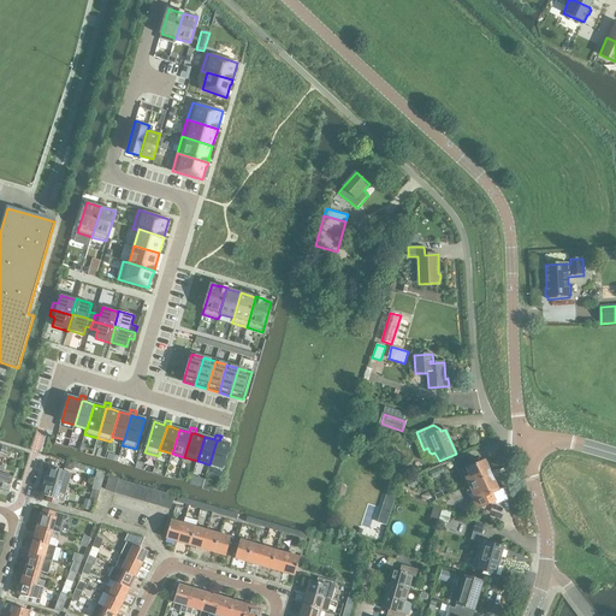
[(217,440),(209,465),(223,469),(230,444),(219,440),(217,440)]
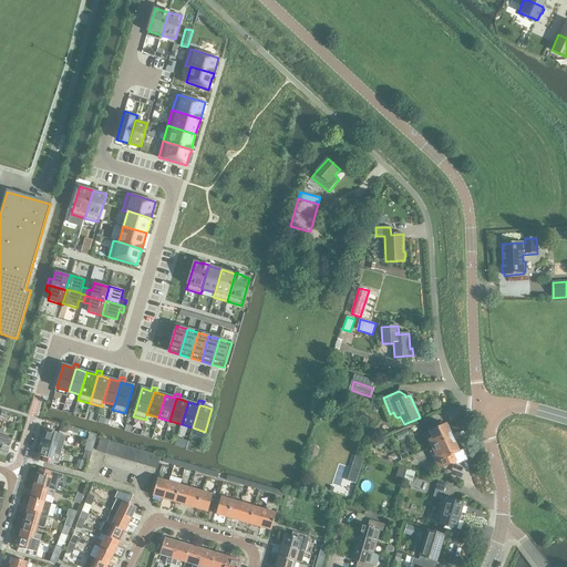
[(430,441),(432,447),(452,439),(446,425),(430,432),(433,439),(430,441)]
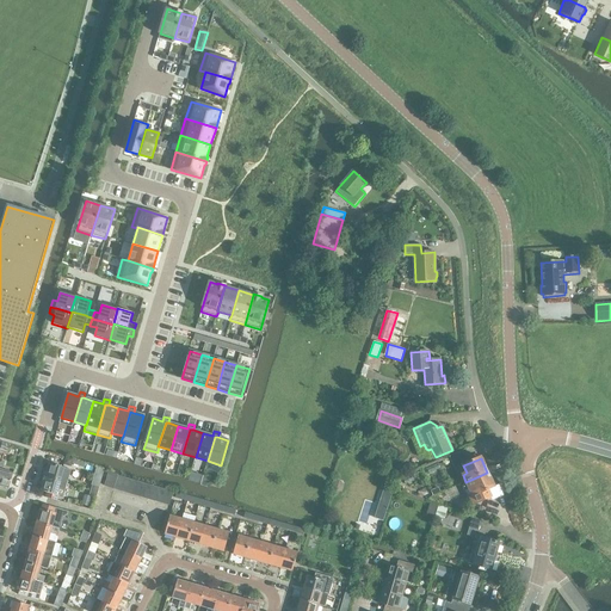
[(49,464),(45,477),(67,483),(69,477),(62,476),(65,468),(49,464)]
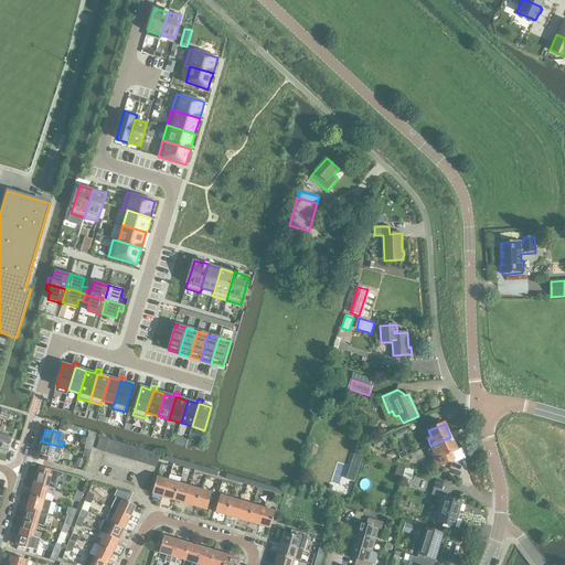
[(89,433),(84,449),(85,449),(92,451),(96,435),(89,433)]
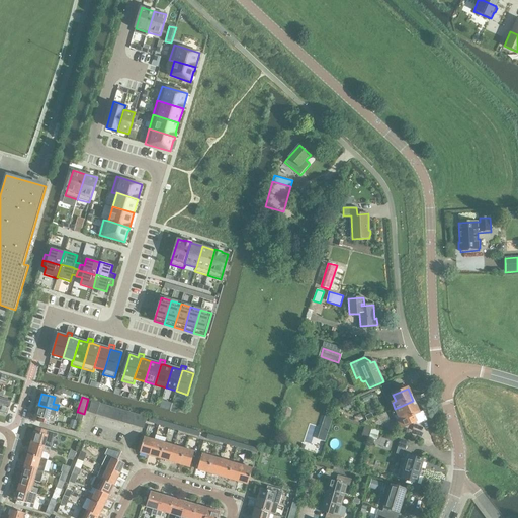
[(11,402),(0,398),(0,412),(7,415),(11,402)]
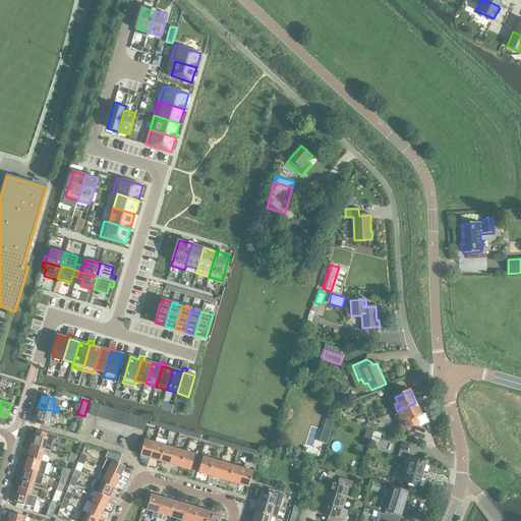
[(97,416),(101,406),(93,403),(90,414),(97,416)]
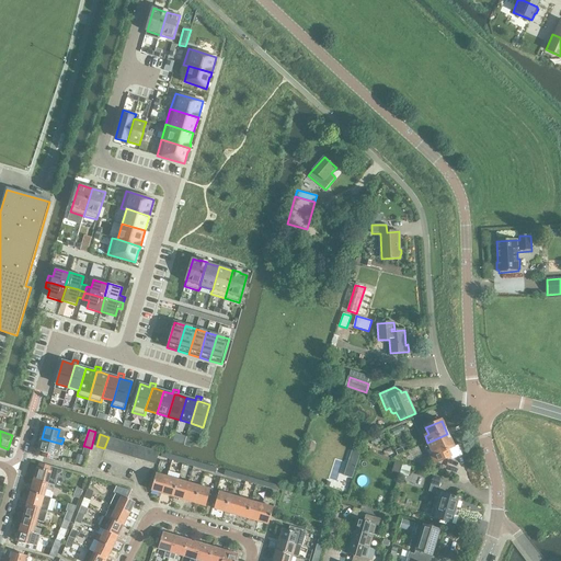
[(454,447),(447,434),(427,443),(430,447),(434,446),(437,454),(431,457),(435,464),(450,457),(447,449),(454,447)]
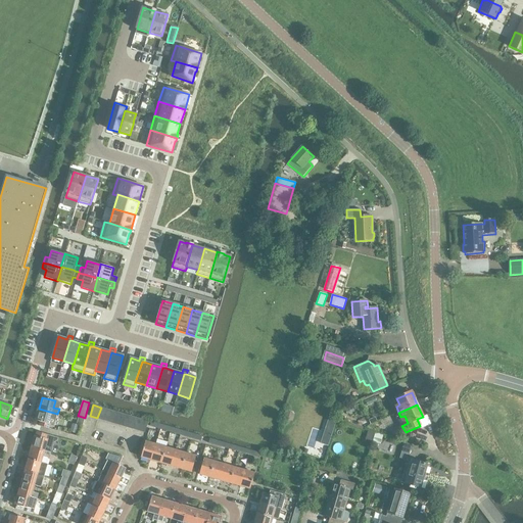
[(103,421),(106,409),(101,408),(97,418),(97,419),(103,421)]
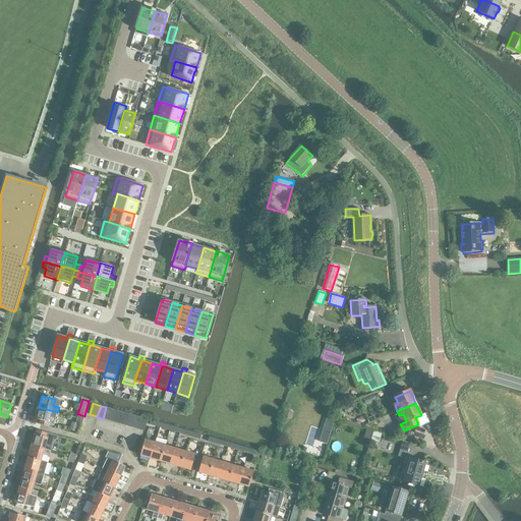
[(57,412),(39,407),(35,418),(40,420),(39,424),(49,427),(50,422),(49,421),(50,416),(56,417),(57,412)]
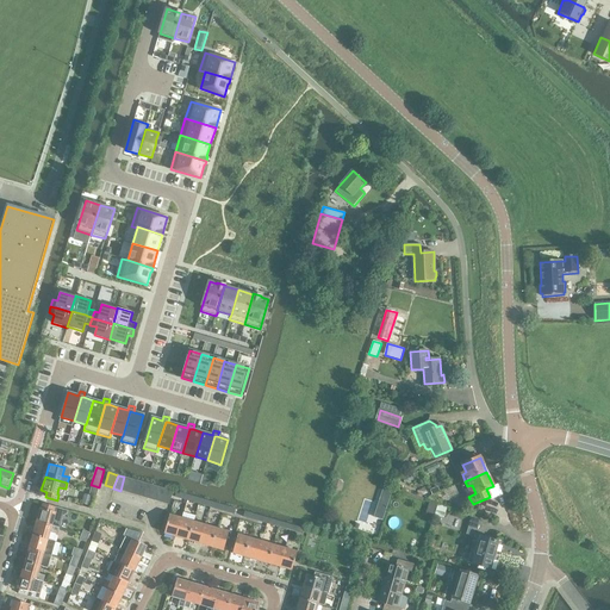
[(128,492),(131,479),(124,477),(120,491),(128,492)]
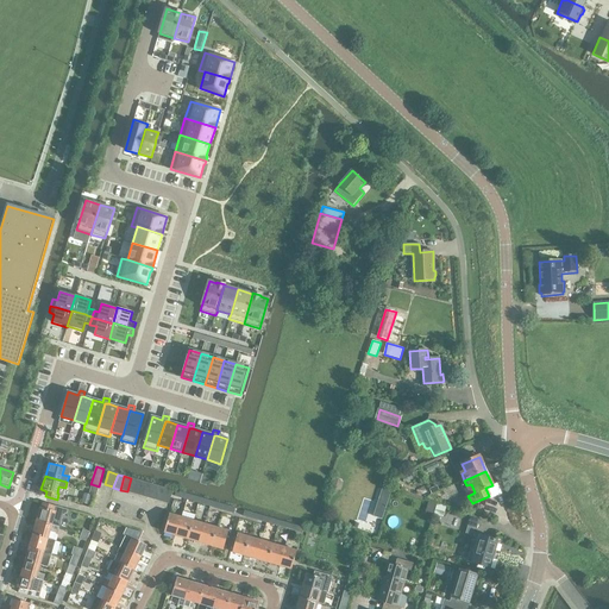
[(135,494),(138,481),(131,478),(127,491),(135,494)]
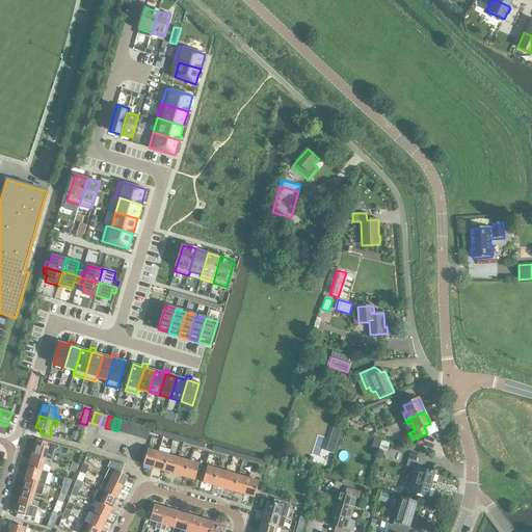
[(290,418),(288,425),(297,428),(299,421),(290,418)]
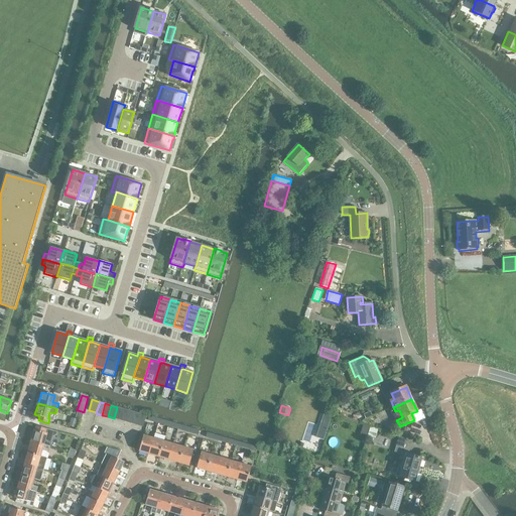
[(119,420),(123,408),(117,407),(114,418),(119,420)]
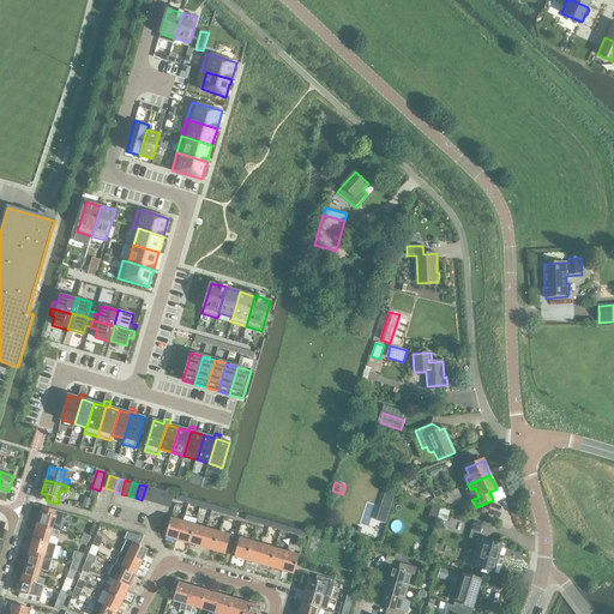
[(149,501),(154,488),(146,486),(142,500),(149,501)]
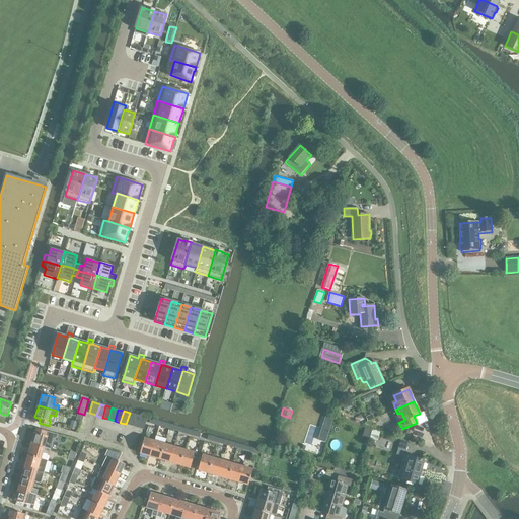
[(132,426),(135,415),(130,413),(126,424),(132,426)]
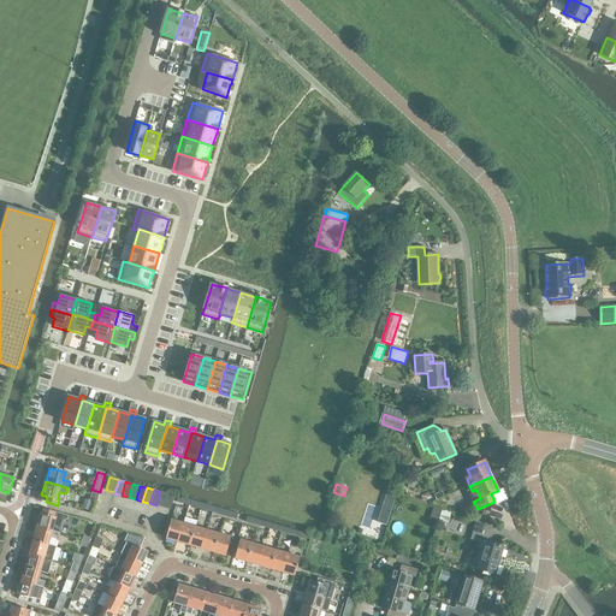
[(164,508),(167,495),(160,492),(157,505),(164,508)]
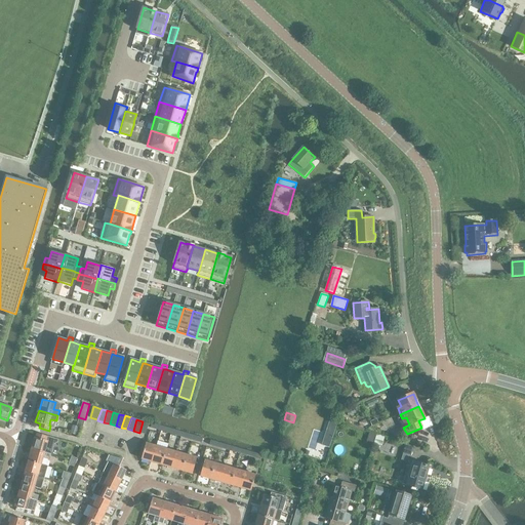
[(149,422),(143,421),(139,433),(146,435),(149,422)]
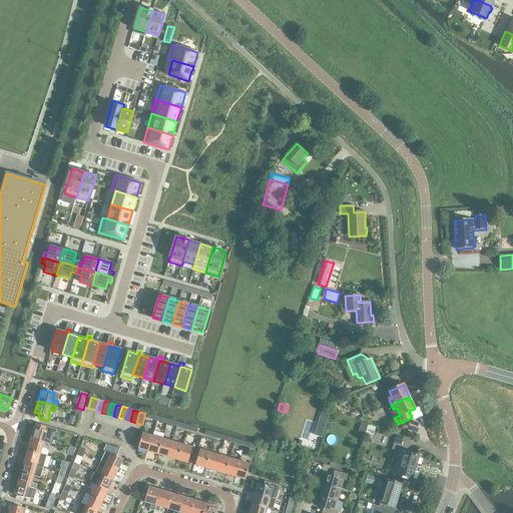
[(71,415),(68,423),(75,425),(78,417),(75,416),(71,415)]
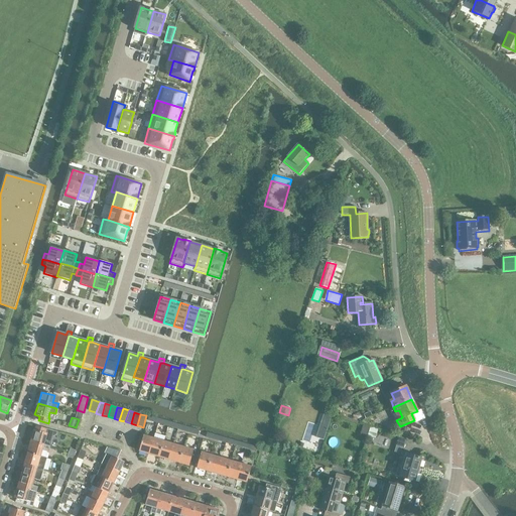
[(363,424),(360,434),(368,436),(368,435),(370,426),(363,424)]
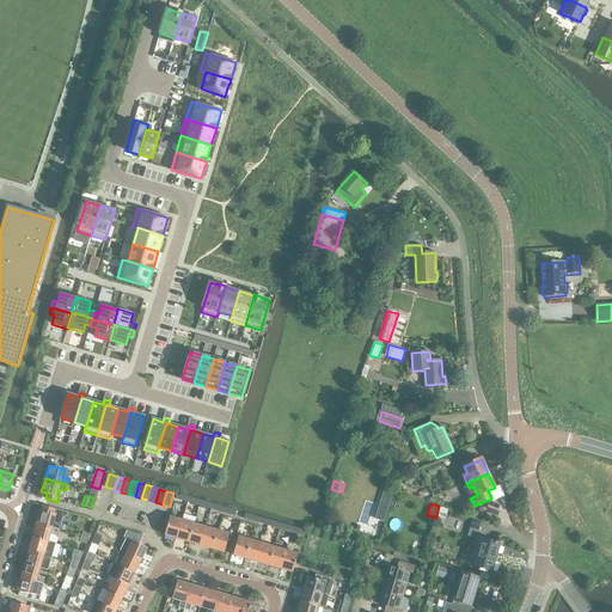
[(439,506),(436,516),(446,519),(448,509),(439,506)]
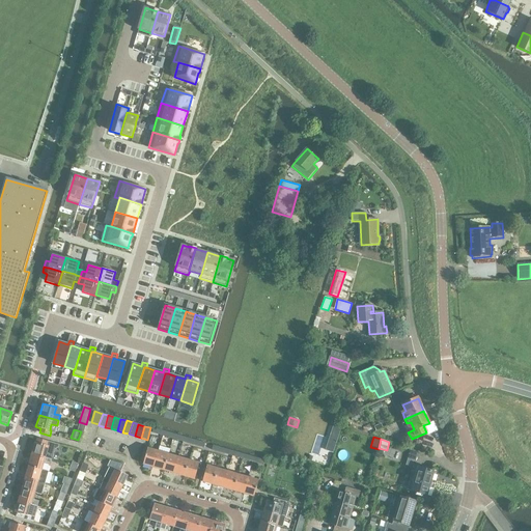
[(43,441),(42,445),(35,443),(32,454),(51,460),(55,449),(58,448),(58,445),(43,441)]
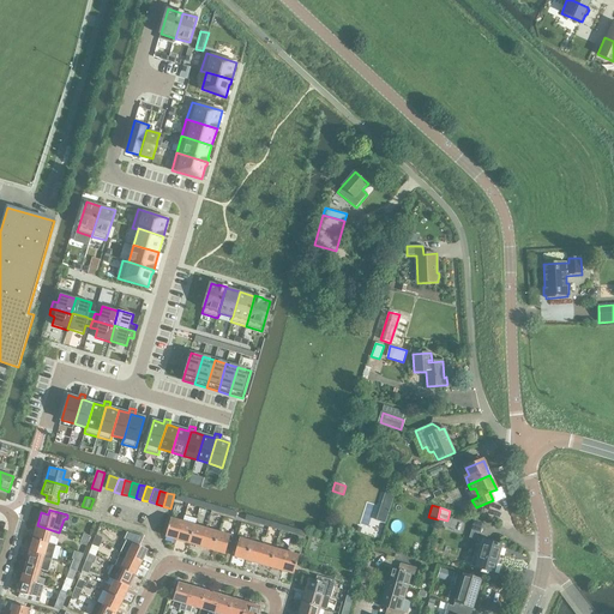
[(190,545),(194,525),(197,519),(185,516),(184,522),(178,541),(190,545)]
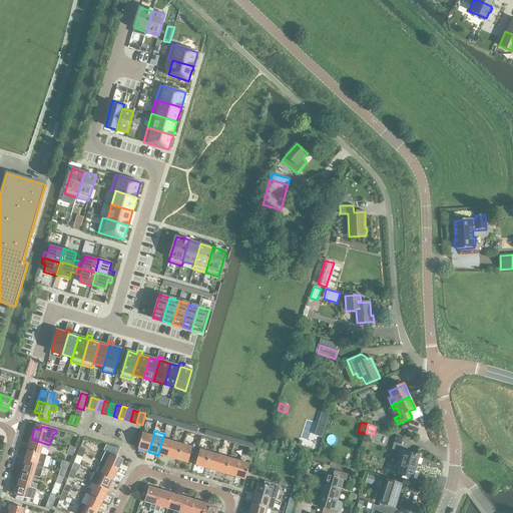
[(148,452),(153,436),(143,433),(138,449),(148,452)]
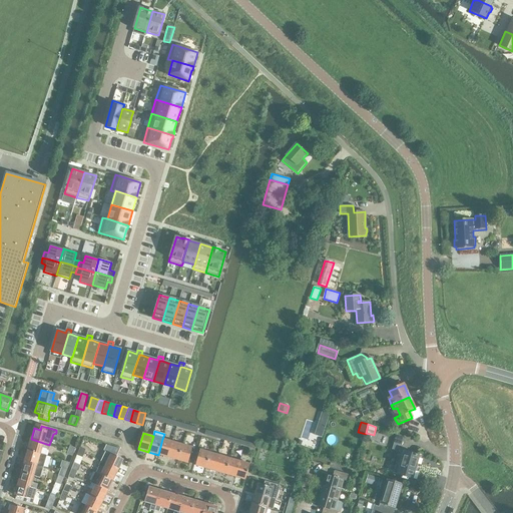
[(49,445),(31,439),(27,450),(40,454),(42,447),(48,449),(49,445)]
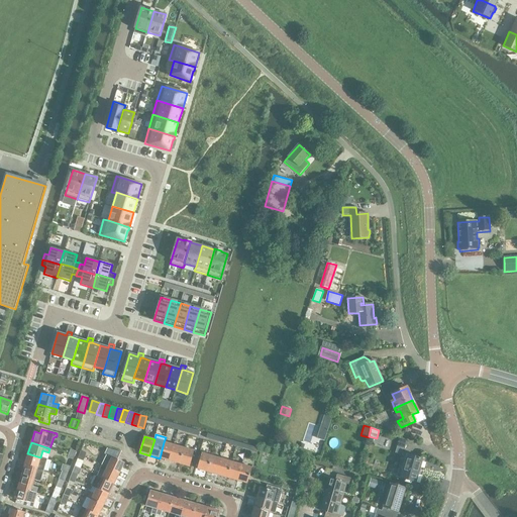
[(170,460),(174,445),(164,442),(160,458),(170,460)]
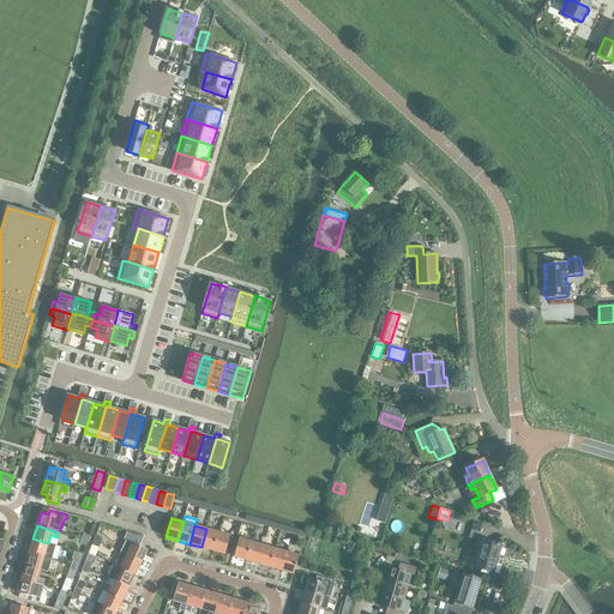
[(214,551),(218,533),(206,529),(202,547),(214,551)]
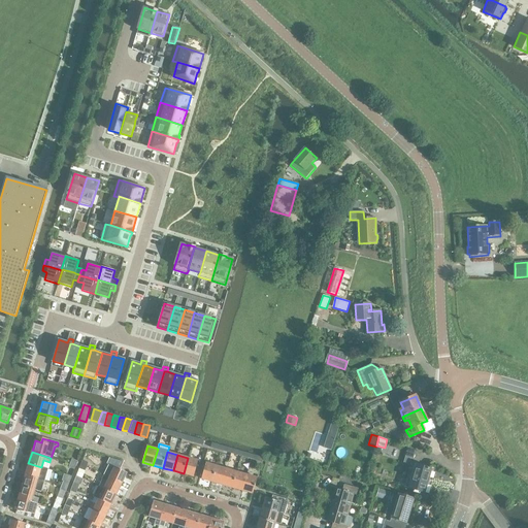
[(109,464),(104,475),(122,484),(127,473),(120,470),(124,462),(109,458),(107,463),(109,464)]
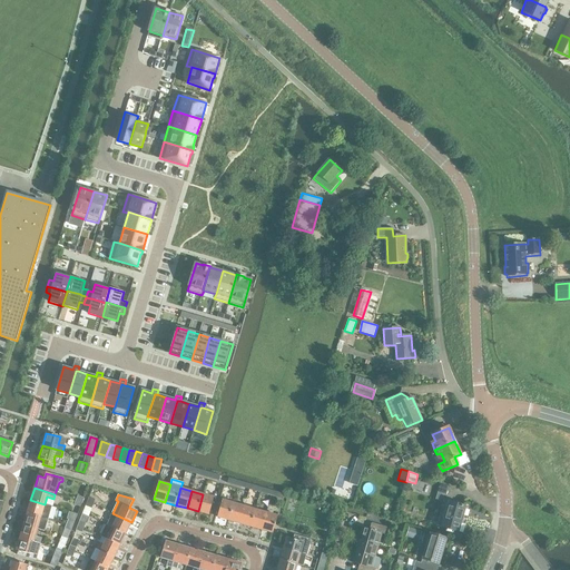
[(214,498),(203,494),(198,511),(208,514),(214,498)]
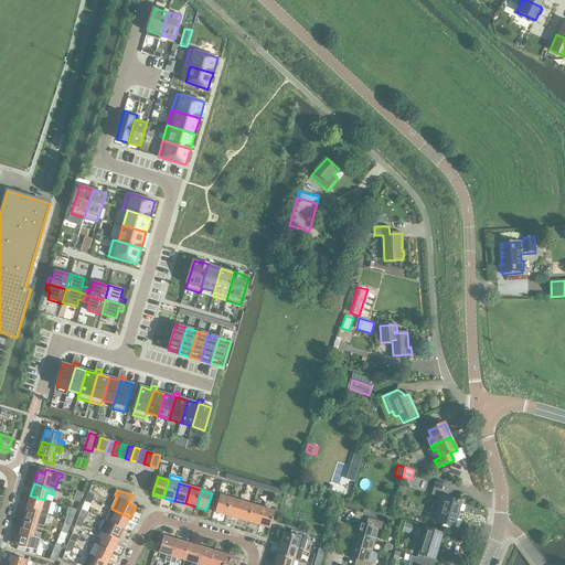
[(51,502),(44,500),(30,496),(27,508),(48,514),(51,502)]
